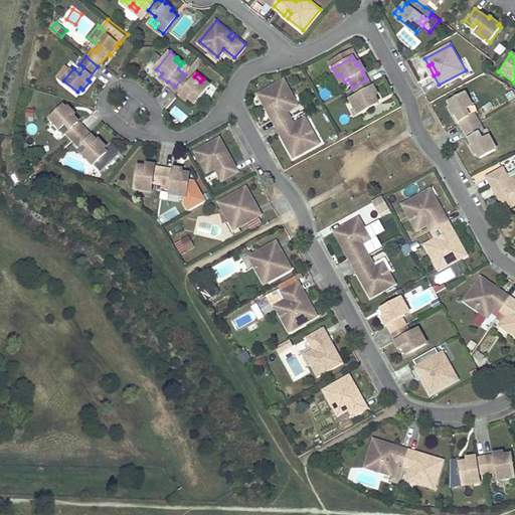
[(192,80),(185,74),(175,87),(182,93),(181,94),(188,100),(190,97),(196,102),(210,84),(203,78),(200,81),(194,76),(192,80)]
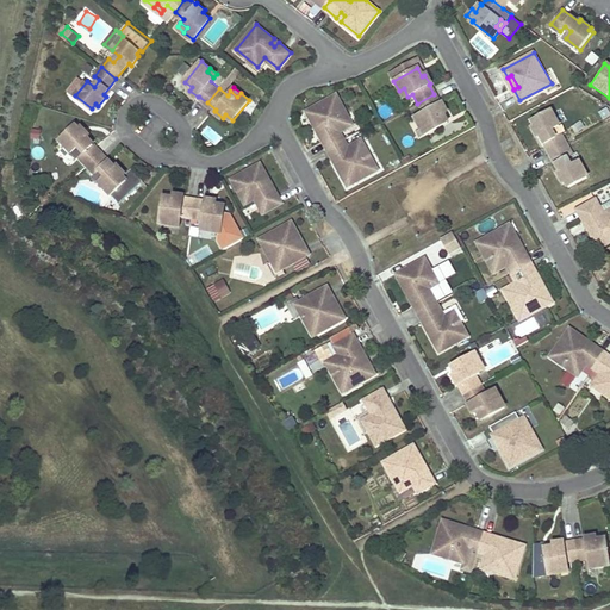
[(341,130),(354,123),(337,94),(309,111),(317,126),(322,124),(325,131),(321,134),(329,148),(346,138),(341,130)]
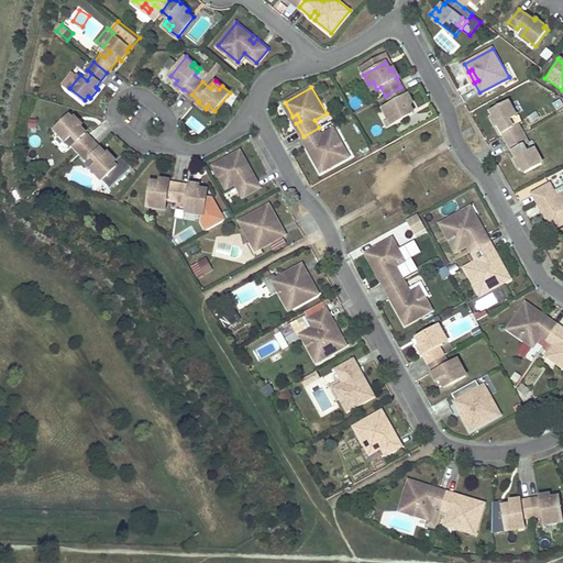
[(390,124),(412,112),(408,106),(411,103),(406,95),(406,96),(400,87),(385,96),(389,103),(386,106),(390,113),(386,116),(390,124)]
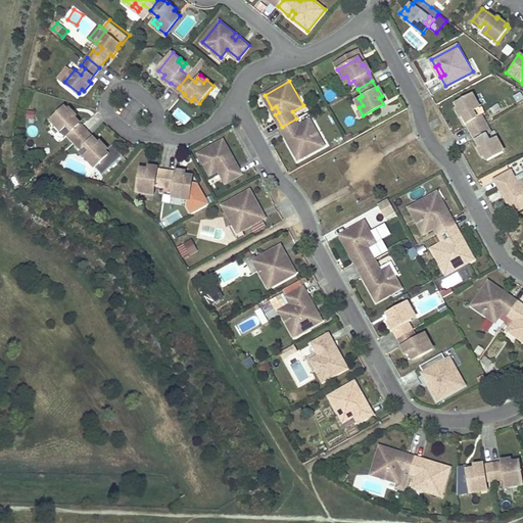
[(454,110),(458,116),(460,120),(462,119),(470,134),(484,126),(479,117),(474,120),(471,113),(478,109),(472,98),(470,96),(455,105),(457,109),(454,110)]
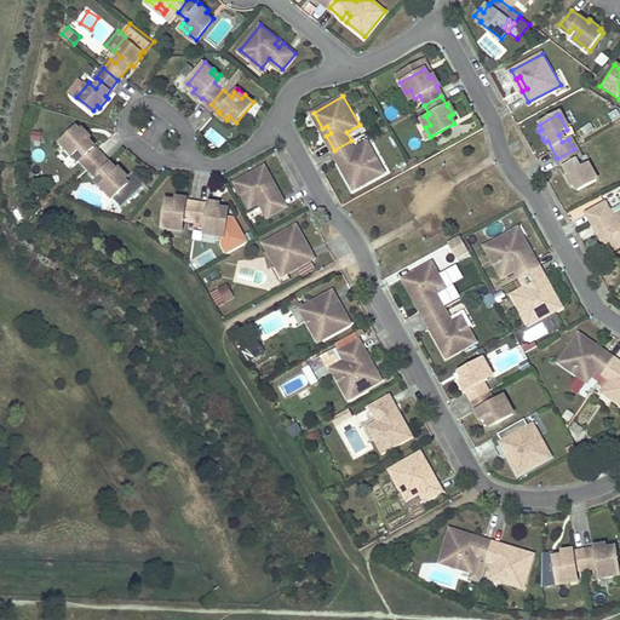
[(78,126),(62,141),(74,154),(80,148),(86,154),(81,159),(90,167),(103,154),(90,139),(92,137),(84,127),(81,130),(78,126)]
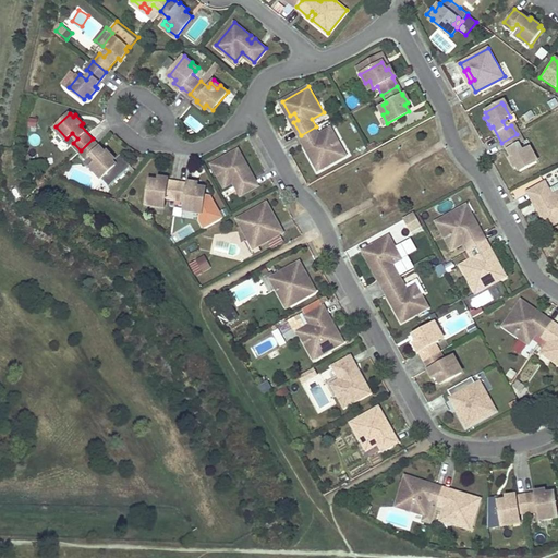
[(319,169),(347,154),(332,128),(320,134),(316,126),(301,135),(308,148),(312,146),(315,153),(312,155),(319,169)]
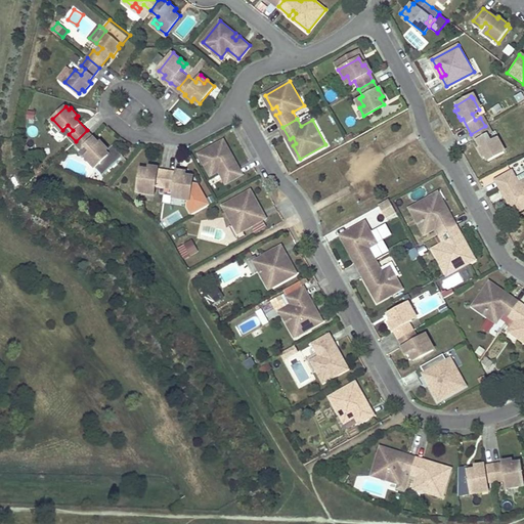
[(486,163),(503,154),(495,140),(488,143),(485,137),(489,135),(485,126),(471,134),(479,148),(477,150),(482,160),(484,159),(486,163)]
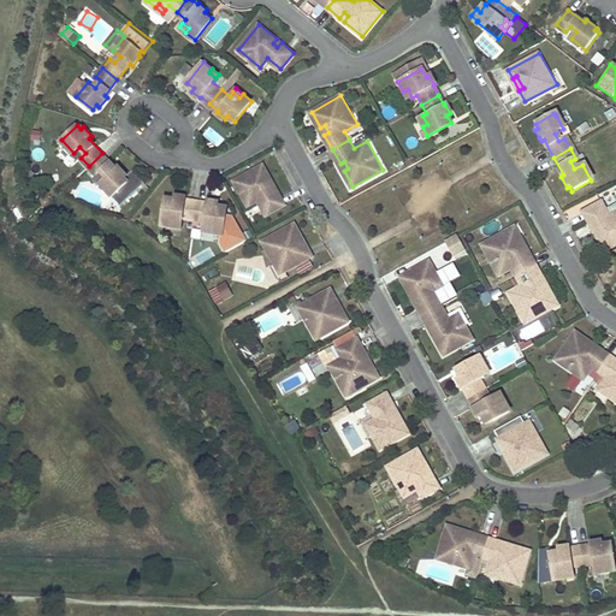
[(102,153),(89,166),(96,175),(101,170),(107,177),(100,183),(112,196),(129,182),(125,178),(126,176),(118,166),(117,169),(102,153)]
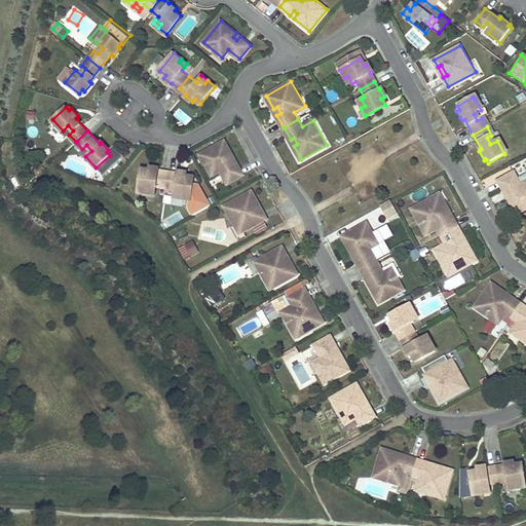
[(234,157),(225,141),(200,153),(212,175),(220,170),(227,182),(242,174),(236,161),(231,164),(229,160),(234,157)]
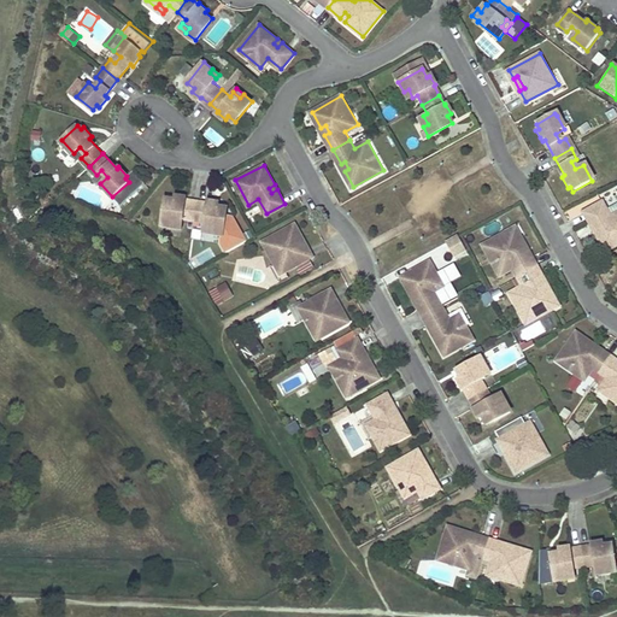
[(184,217),(194,219),(198,200),(187,198),(187,197),(177,195),(176,199),(168,198),(163,224),(174,225),(175,221),(183,222),(184,217)]
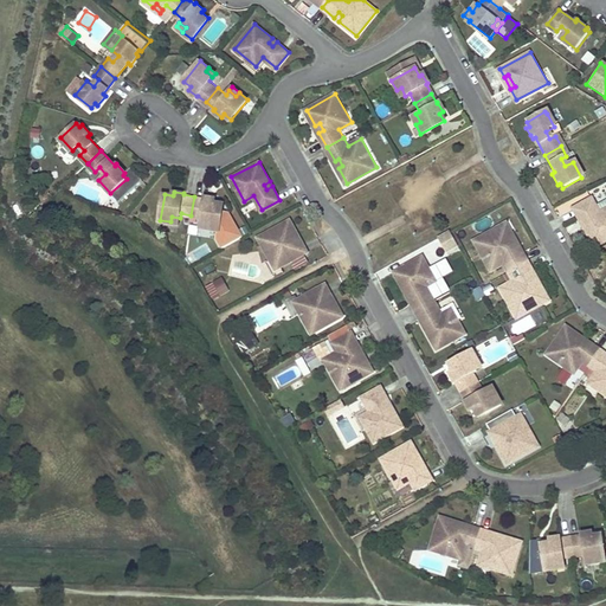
[(219,231),(224,204),(216,202),(216,199),(205,198),(205,199),(194,197),(191,216),(201,217),(201,221),(210,224),(208,229),(219,231)]
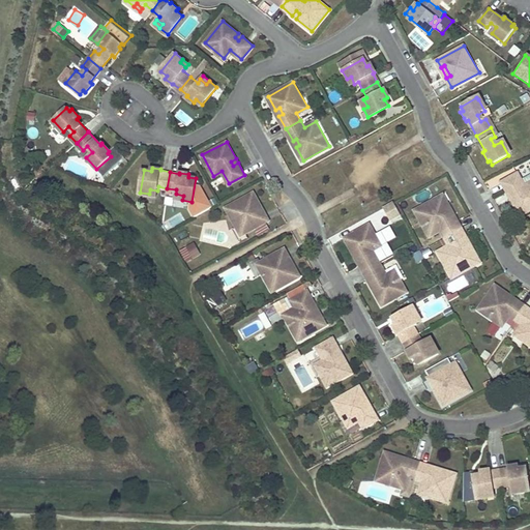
[(516,175),(499,184),(506,196),(511,194),(513,198),(508,200),(518,217),(529,210),(529,183),(523,187),(516,175)]
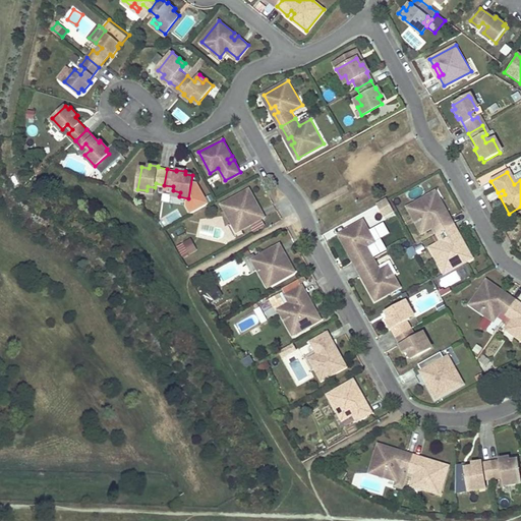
[(249,189),(223,205),(237,231),(264,216),(258,207),(255,209),(249,198),(253,196),(249,189)]
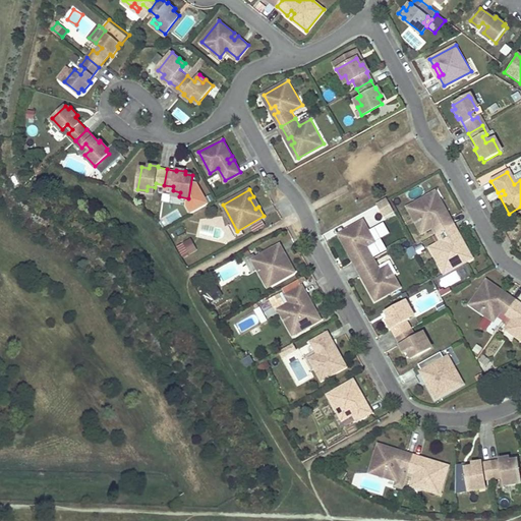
[(436,235),(451,226),(445,215),(440,217),(438,213),(443,211),(433,193),(409,207),(420,227),(428,223),(436,235)]
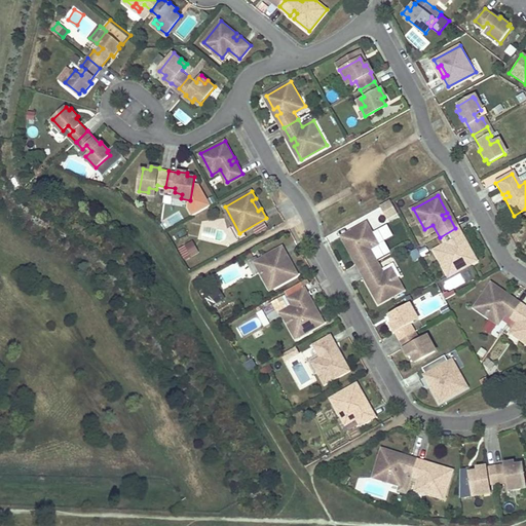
[(252,200),(258,211),(261,209),(256,198),(252,200)]
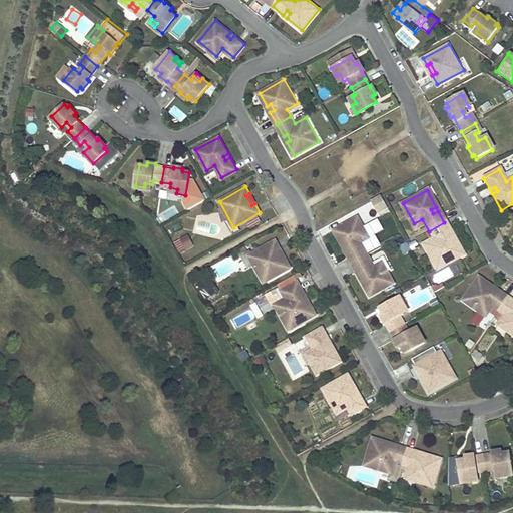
[(384,209),(380,201),(373,205),(377,213),(384,209)]
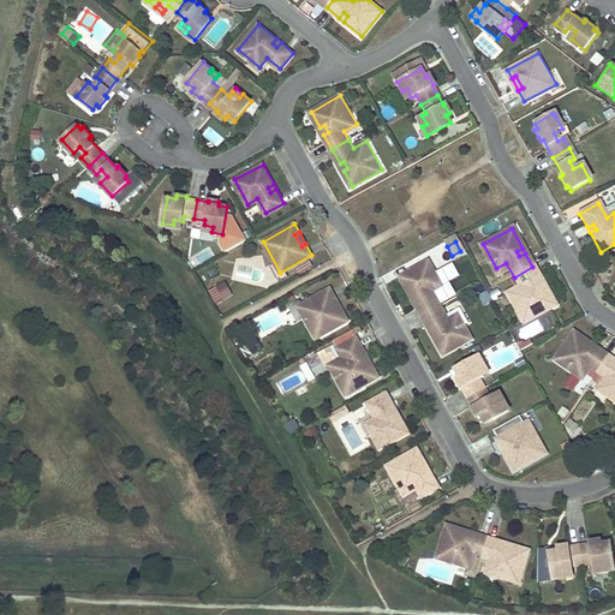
[(398,278),(407,296),(408,298),(415,296),(417,300),(411,303),(418,317),(437,306),(429,292),(439,287),(429,269),(425,262),(398,278)]
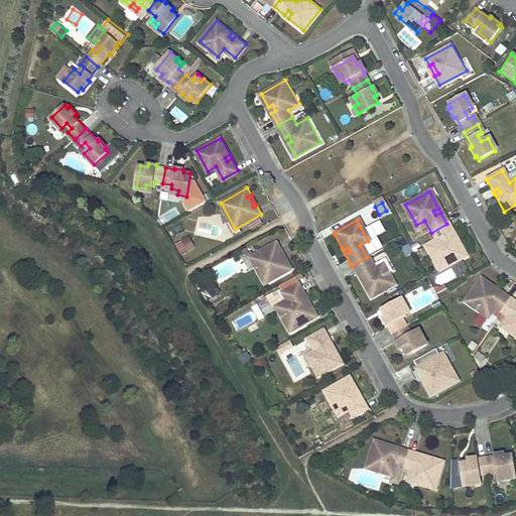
[(454,236),(446,224),(431,233),(437,245),(429,249),(440,270),(465,257),(456,240),(450,243),(448,239),(454,236)]
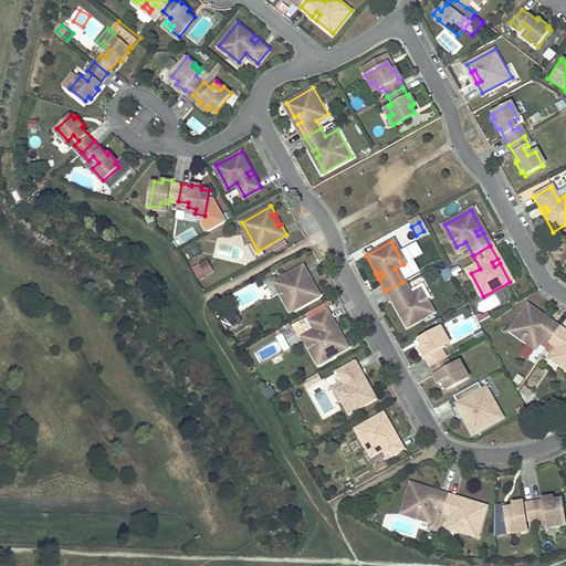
[(207,260),(191,268),(198,281),(213,272),(207,260)]
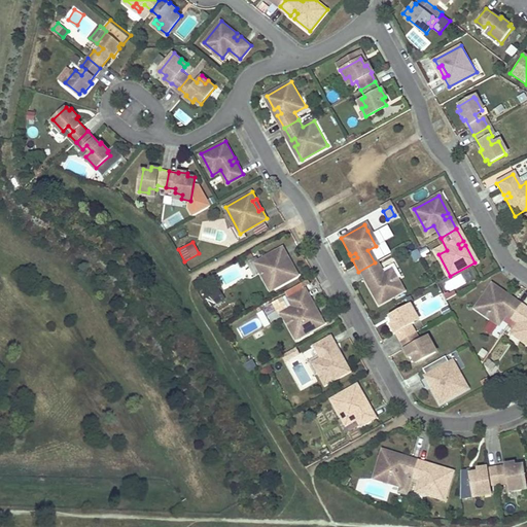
[(255,261),(271,288),(297,274),(293,267),(289,269),(284,258),(287,256),(282,247),(255,261)]
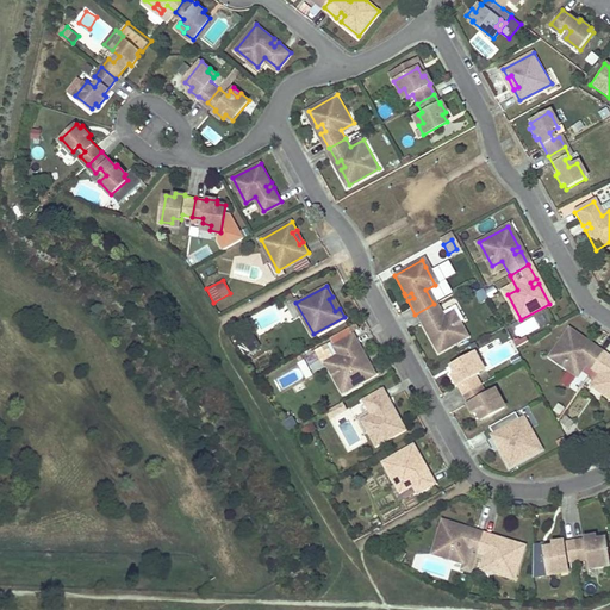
[(478,293),(461,307),(480,328),(496,312),(478,293)]
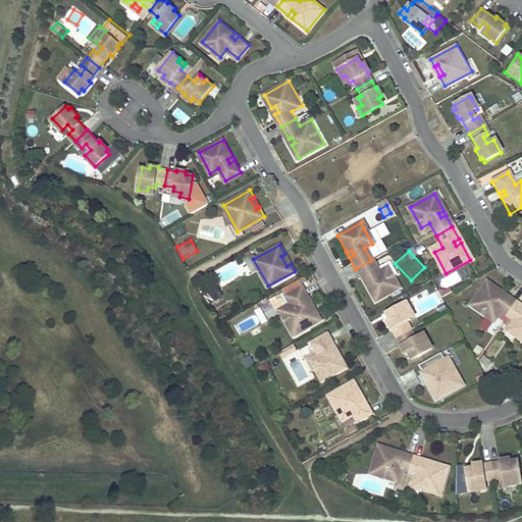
[(291,264),(284,254),(281,256),(286,266),(291,264)]
